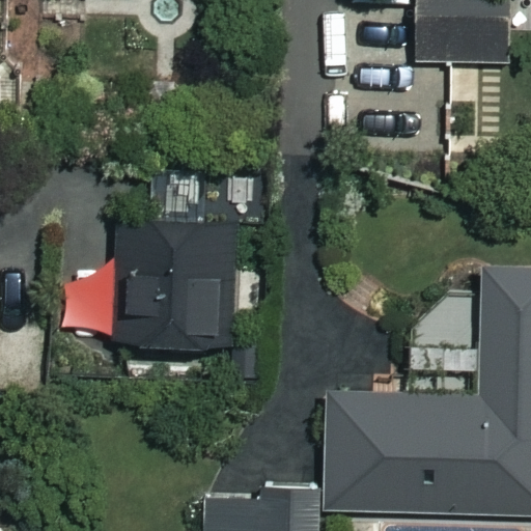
[(506,0),(416,0),(418,62),(507,60),(506,0)]
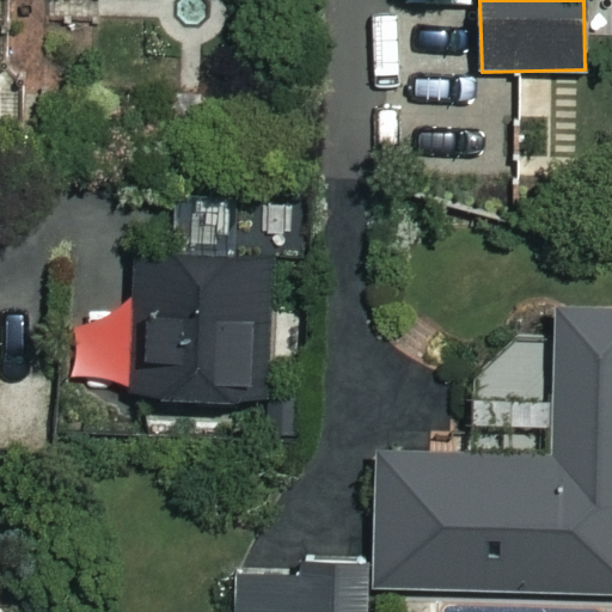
[(276,240),(148,243),(152,401),(280,398),(276,240)]
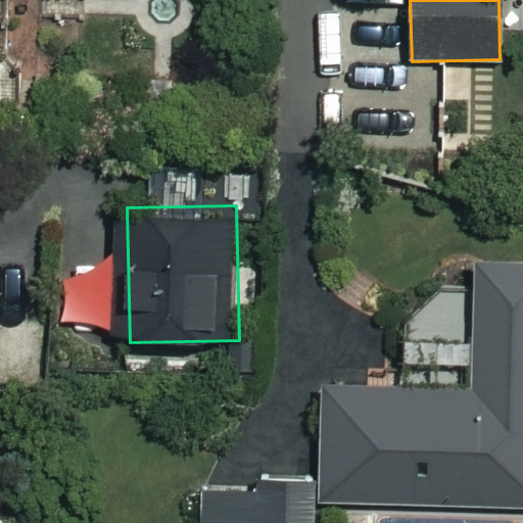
[(111,259),(61,260),(62,327),(112,326),(111,259)]
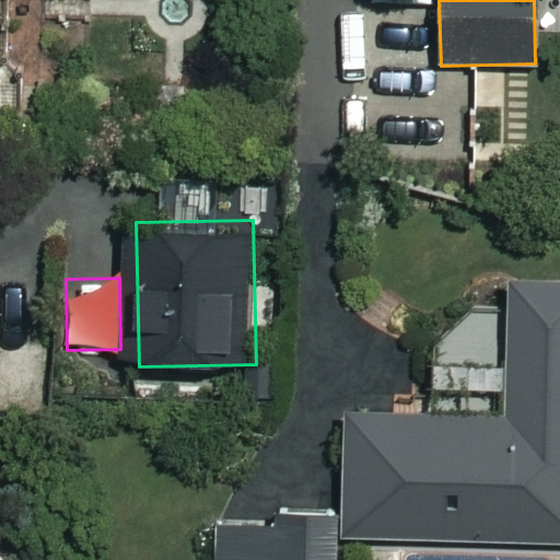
[(559,287),(508,288),(508,409),(346,409),(346,547),(559,547),(559,287)]
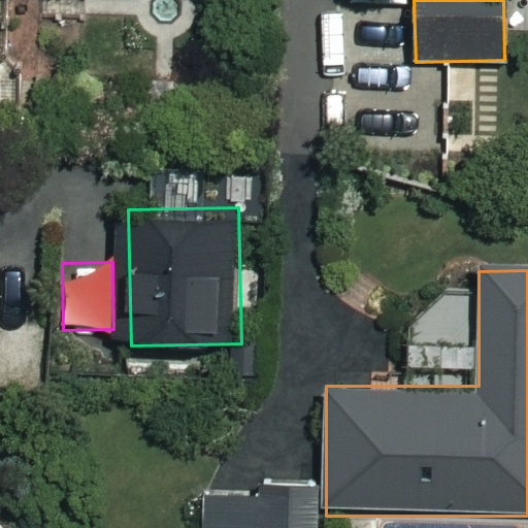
[(38,301),(0,300),(0,389),(36,390),(38,301)]
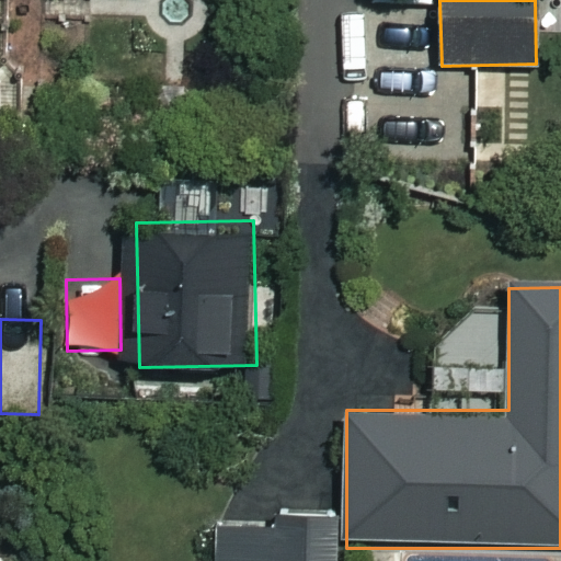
[(219,560),(338,560),(336,523),(218,527),(219,560)]
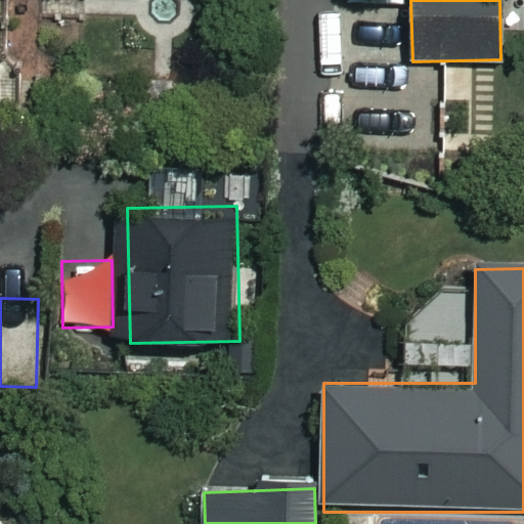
All buildings are outlined.
